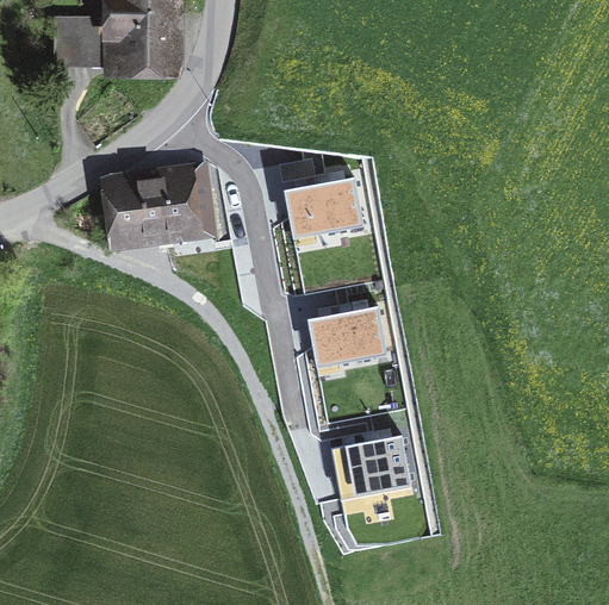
[(174,0),(182,1),(181,0),(111,0),(111,69),(173,69),(174,0)]
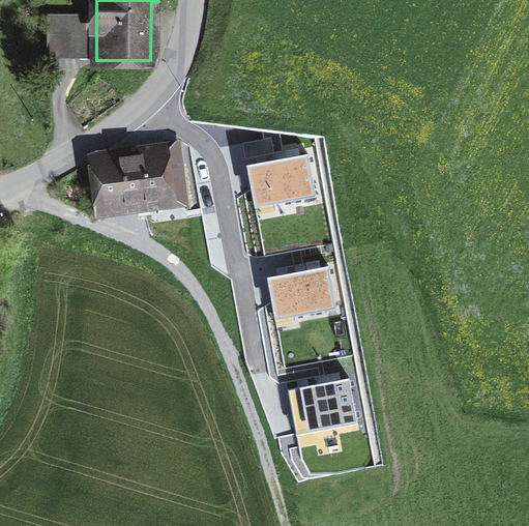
[(51,59),(78,60),(79,21),(51,21),(51,59)]
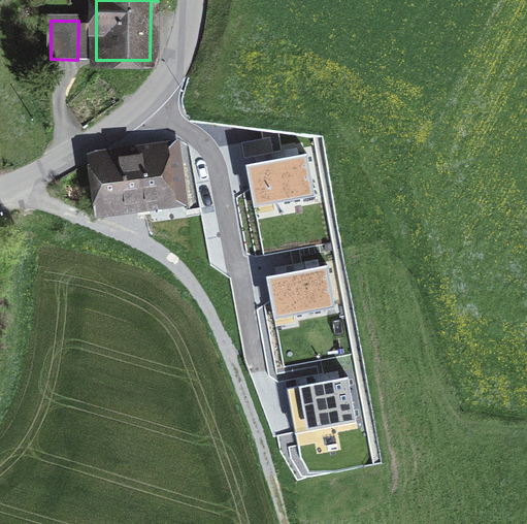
[(177,146),(159,150),(160,157),(98,165),(104,209),(185,199),(177,146)]
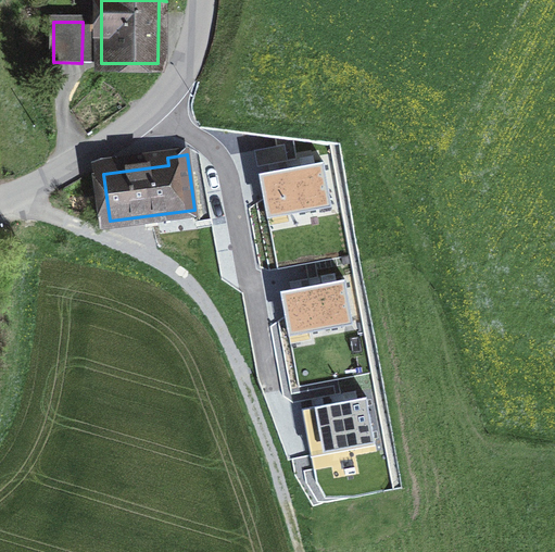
[(270,226),(339,209),(326,159),(257,176),(270,226)]
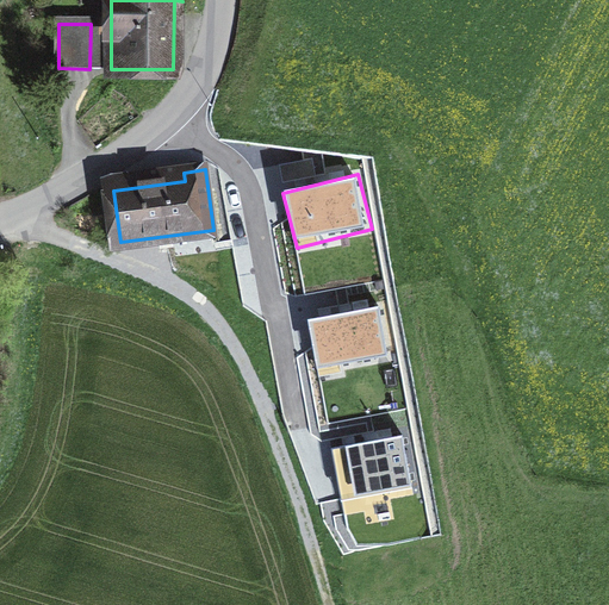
[(379,304),(306,319),(317,369),(390,354),(379,304)]
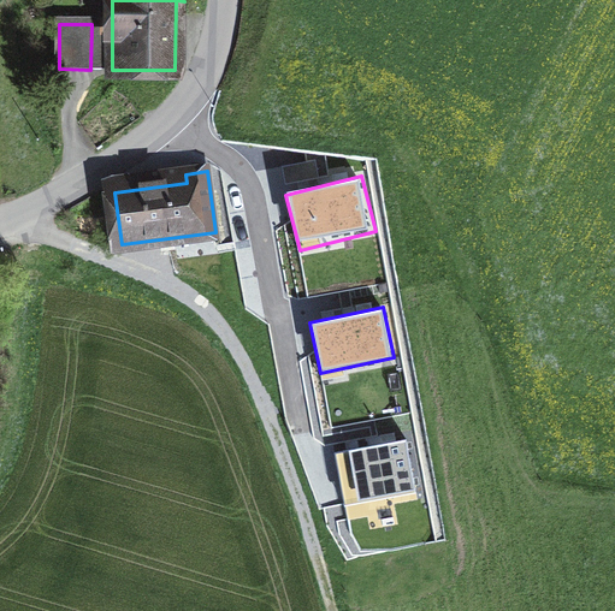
[(411,443),(409,404),(332,407),(333,444),(411,443)]
